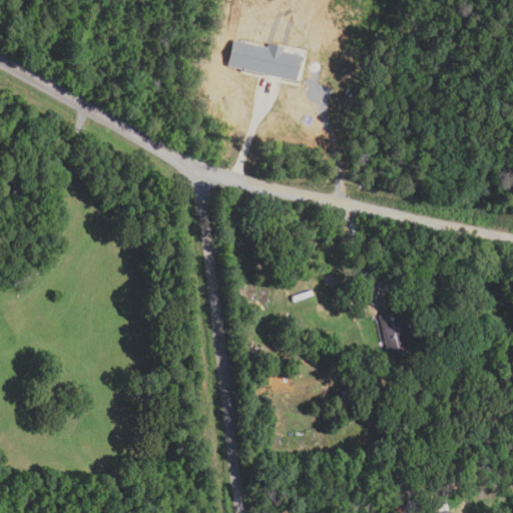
[(295,80),(227,66),(232,40),(267,47),(268,43),(284,46),(283,51),(303,55),(302,61),(299,61),(295,80)]
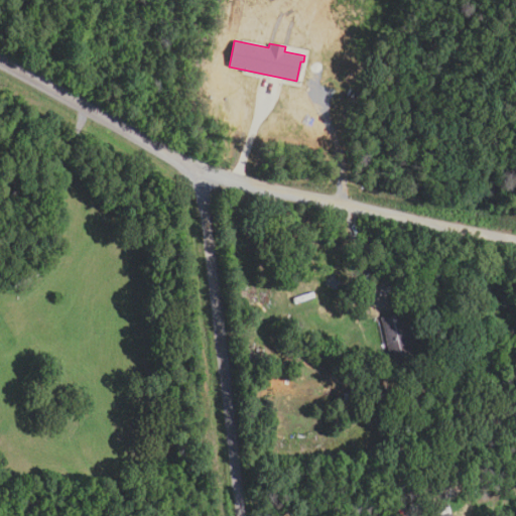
[(390,366),(380,317),(402,313),(404,329),(411,327),(414,344),(409,345),(412,361),(390,366)]
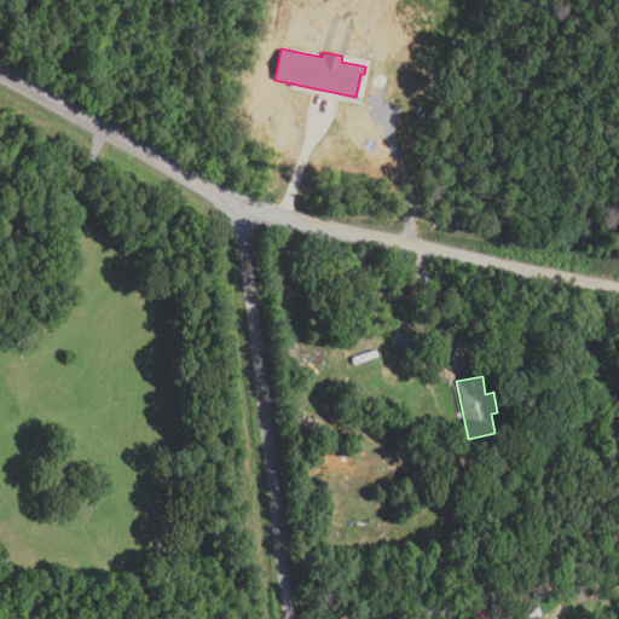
[(415,452),(406,455),(404,447),(414,445),(415,452)]
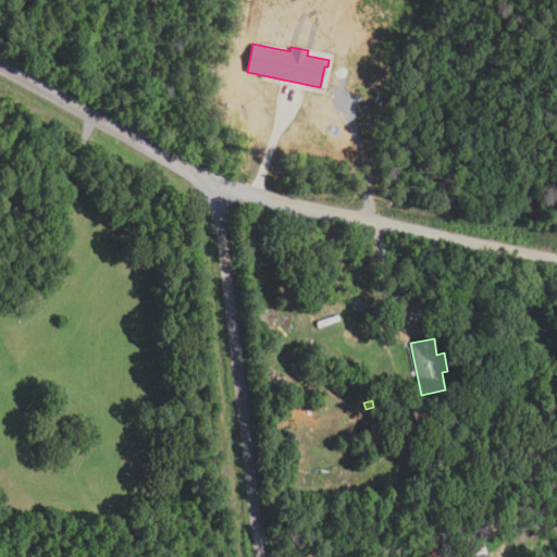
[(385,438),(371,440),(370,424),(384,423),(385,438)]
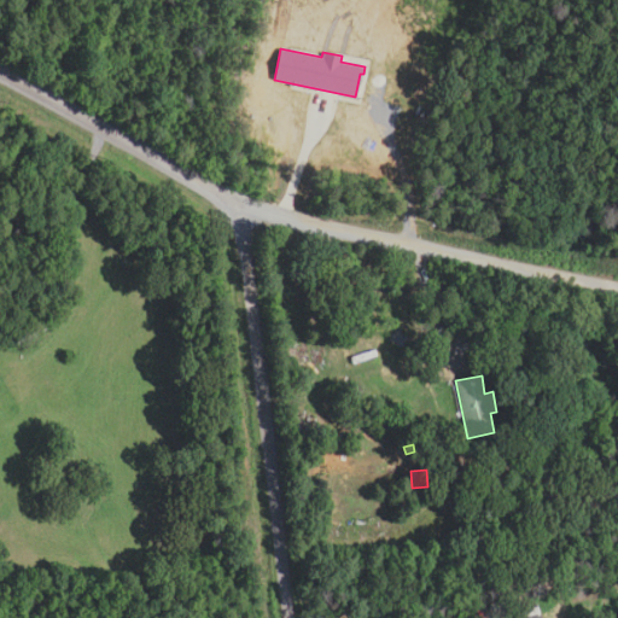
[(538,604),(526,590),(536,582),(548,595),(538,604)]
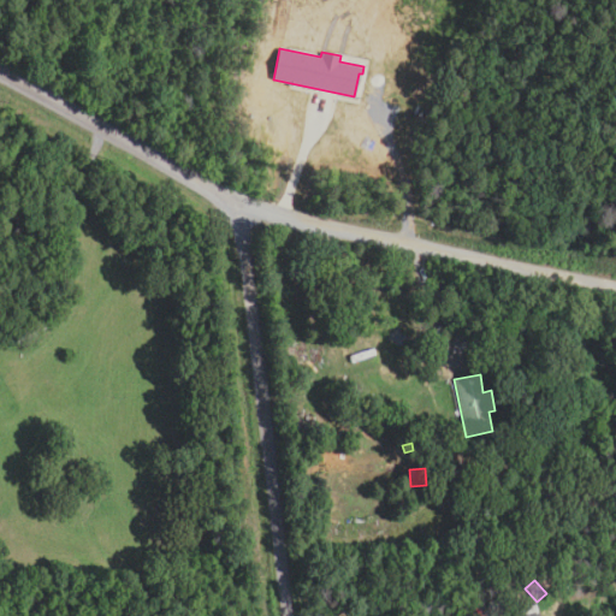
[(505,603),(492,611),(487,604),(501,596),(505,603)]
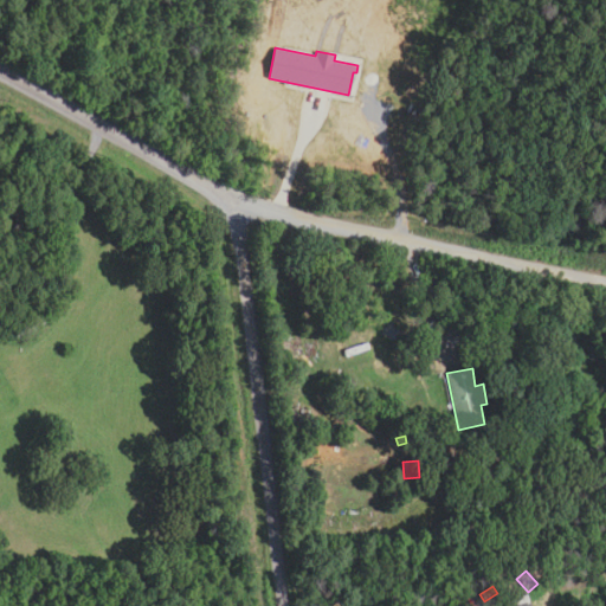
[(528,595),(530,605),(504,605),(503,601),(528,595)]
